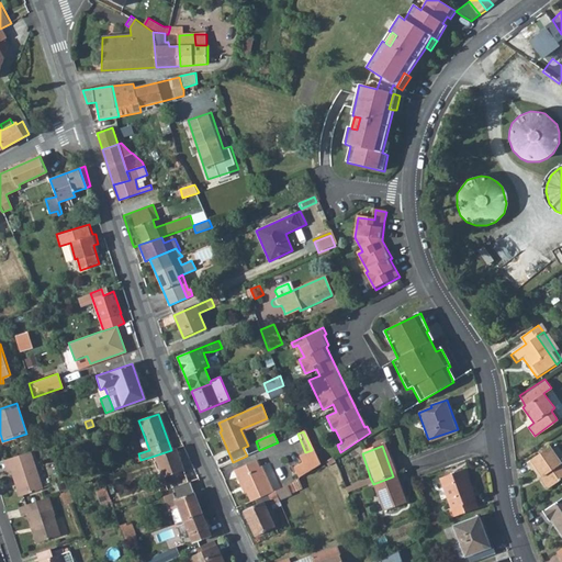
[(532,468),(541,480),(540,481),(547,490),(561,478),(561,468),(561,465),(547,447),(525,462),(530,470),(532,468)]
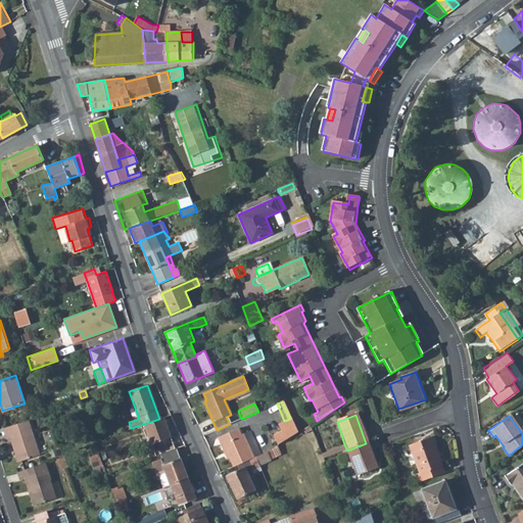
[(159,455),(176,448),(163,417),(159,419),(144,424),(155,456),(159,455)]
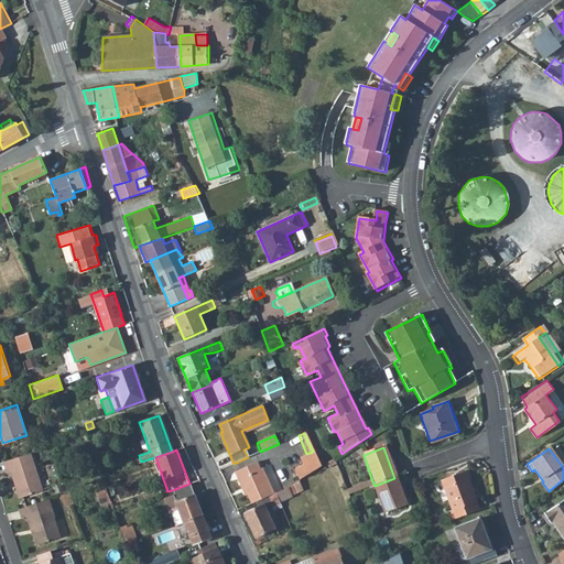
[(301,466),(293,469),(297,480),(297,479),(310,474),(318,468),(320,467),(313,452),(306,454),(299,458),(301,466)]
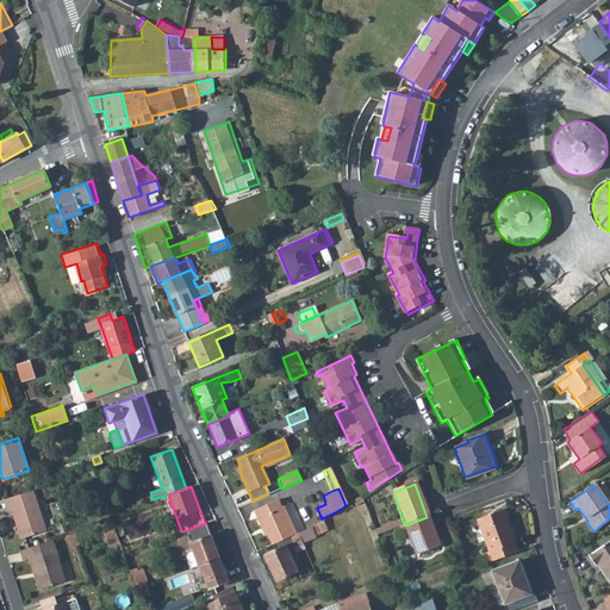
[(2,500),(6,512),(11,510),(19,537),(44,530),(31,491),(2,500)]
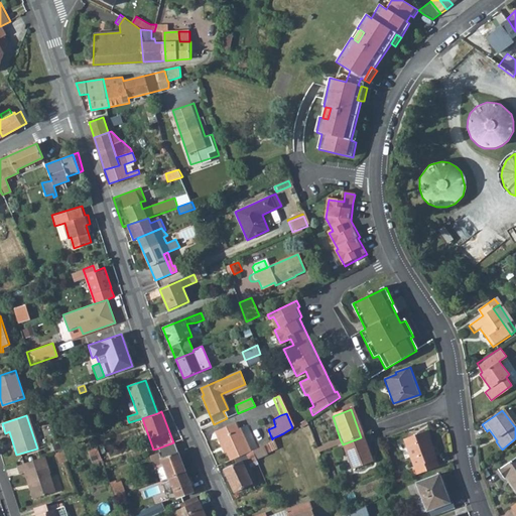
[(220,446),(223,445),(230,461),(245,453),(250,450),(239,426),(237,427),(234,421),(214,431),(220,446)]
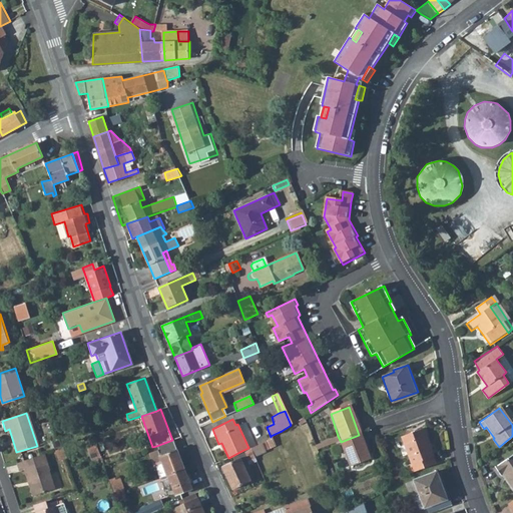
[(401,438),(409,463),(413,472),(435,463),(431,454),(423,430),(401,438)]
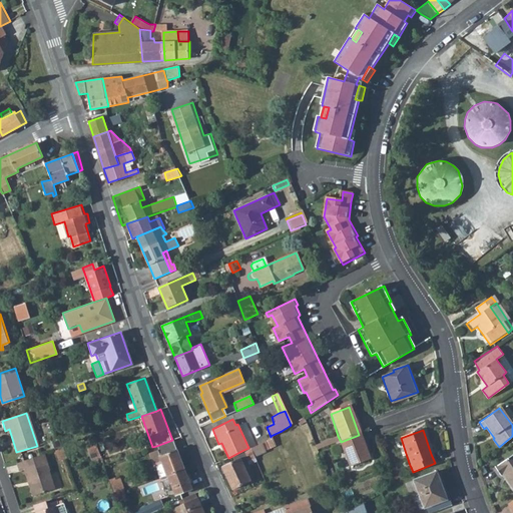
[(348,469),(368,462),(359,435),(341,442),(339,443),(348,469)]
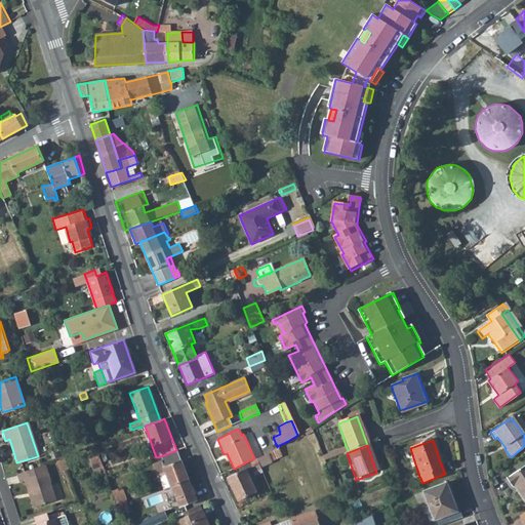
[(346,446),(322,455),(324,460),(347,453),(349,452),(346,446)]
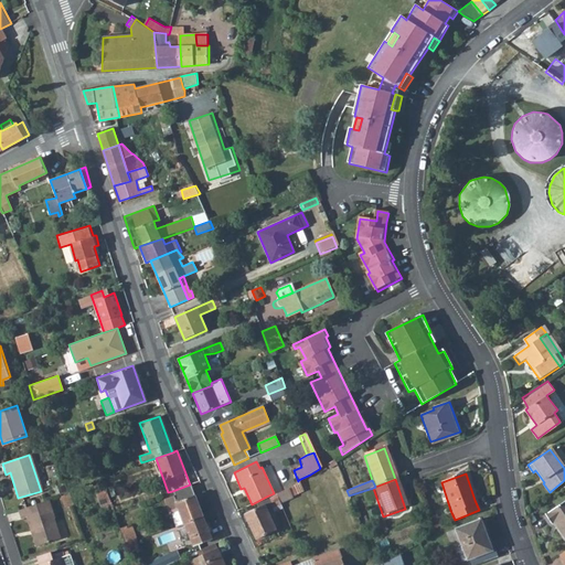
[(183,522),(203,515),(192,483),(190,484),(172,491),(181,514),(183,522)]
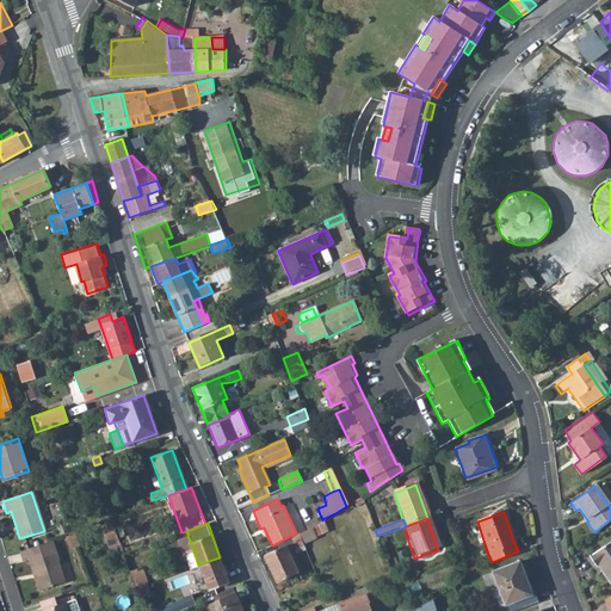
[(312,525),(298,532),(303,544),(318,537),(312,525)]
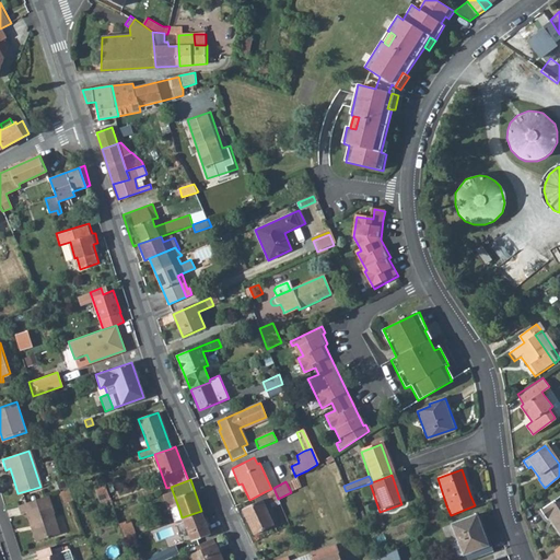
[(98,502),(108,499),(104,486),(94,489),(98,502)]
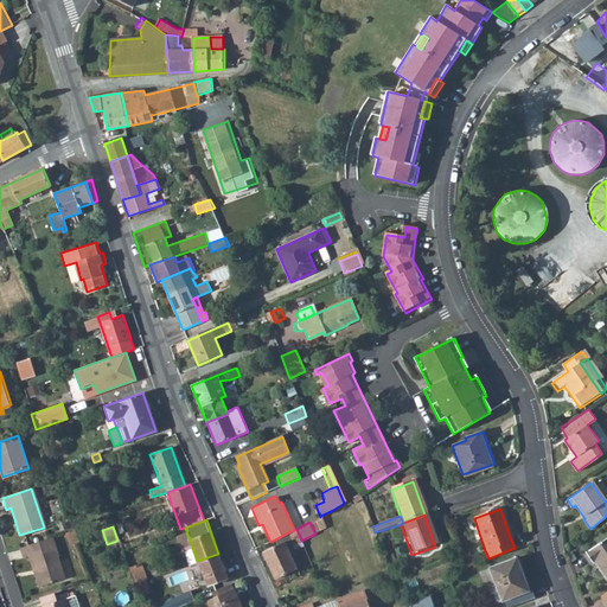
[(288,532),(294,544),(301,541),(296,529),(294,530),(288,532)]
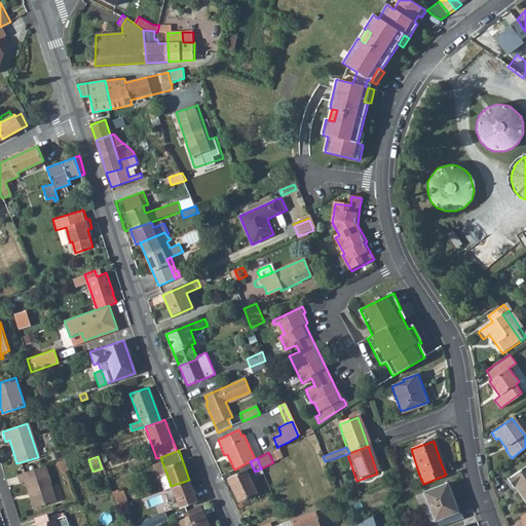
[(60,472),(67,470),(64,459),(57,462),(60,472)]
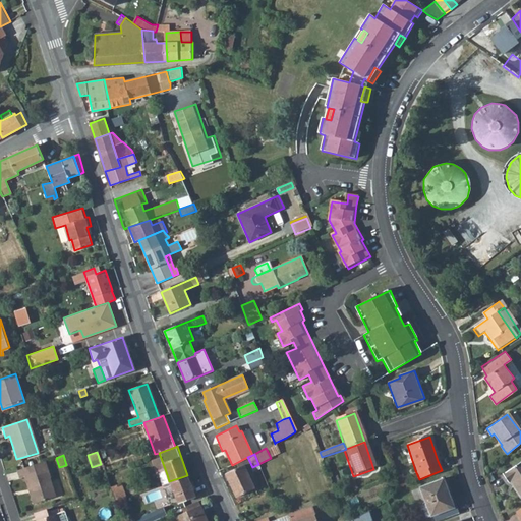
[(508,480),(510,479),(520,494),(520,460),(503,473),(508,480)]
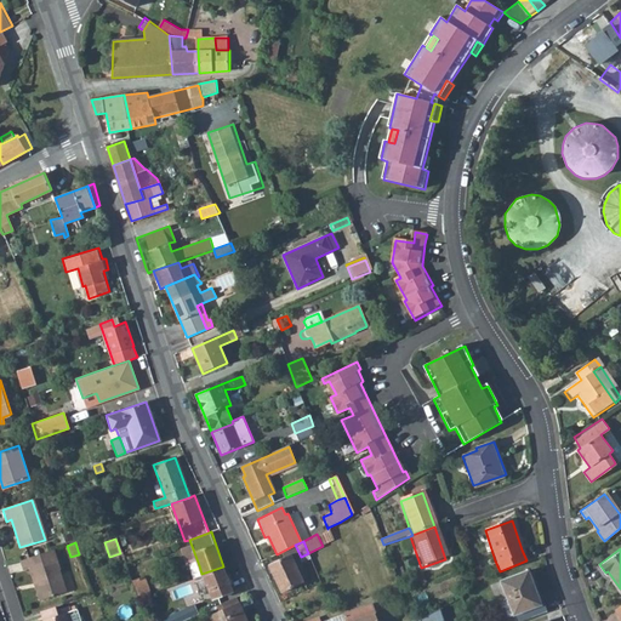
[(18,560),(22,570),(28,568),(38,599),(64,591),(57,569),(58,569),(52,550),(18,560)]
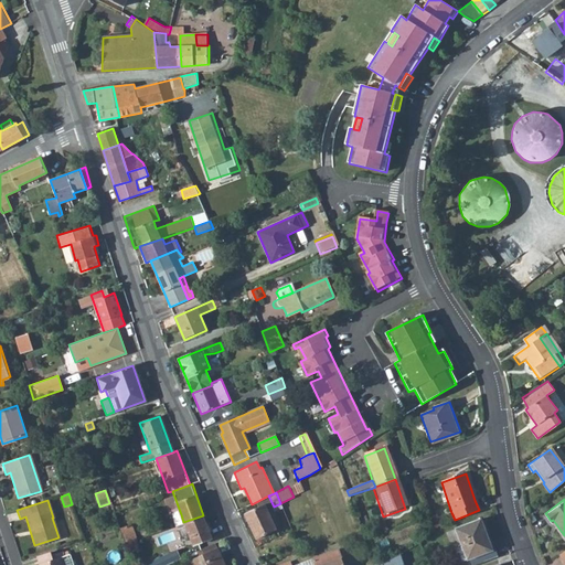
[(276,530),(264,504),(245,514),(257,540),(276,530)]
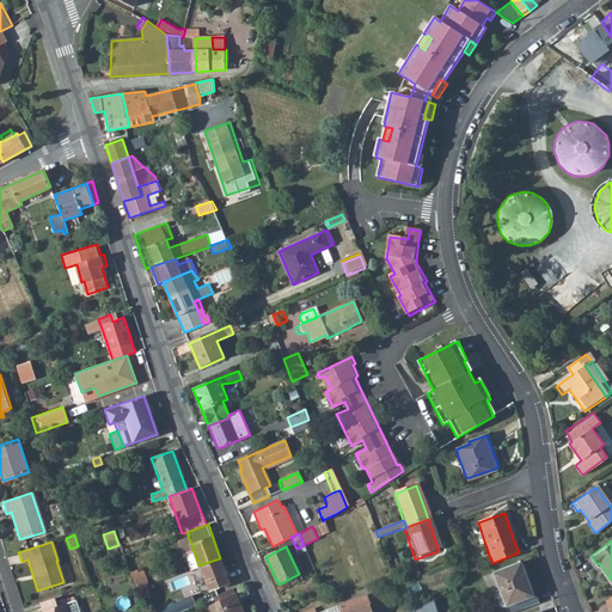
[(133,589),(146,585),(144,577),(138,580),(128,552),(121,556),(133,589)]
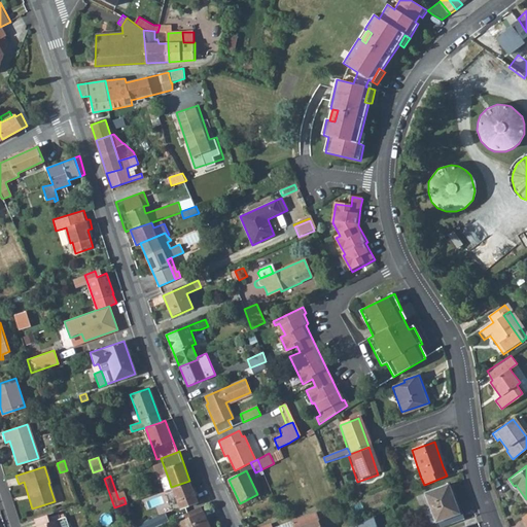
[(169,480),(162,483),(165,490),(171,487),(169,480)]
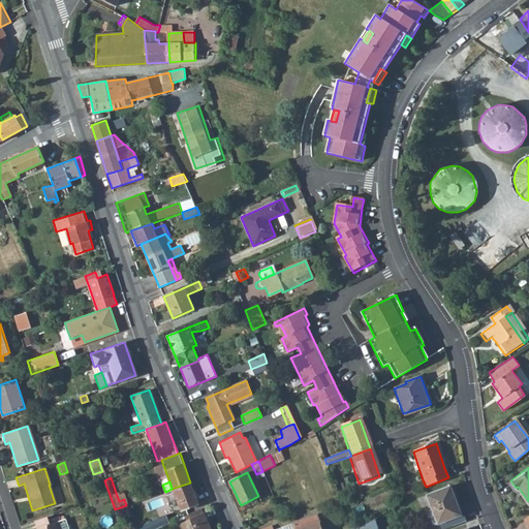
[(181,509),(197,503),(190,483),(172,489),(165,492),(166,494),(174,492),(181,509)]
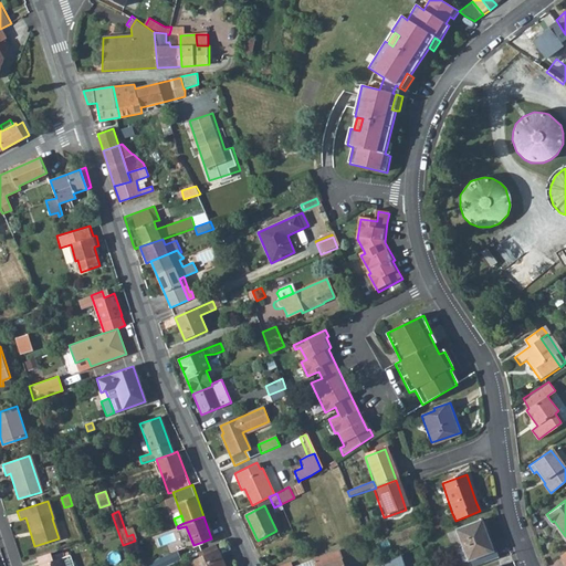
[(493,552),(482,521),(457,528),(468,561),(493,552)]
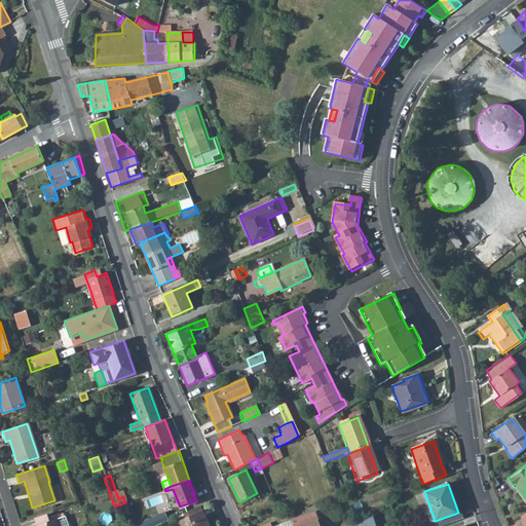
[(70,525),(66,511),(50,515),(51,519),(60,516),(62,525),(70,525)]
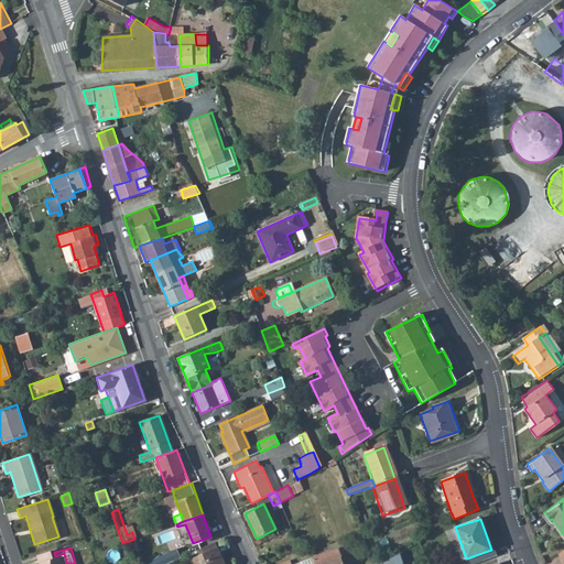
[(190,560),(191,563),(225,563),(217,548),(190,560)]
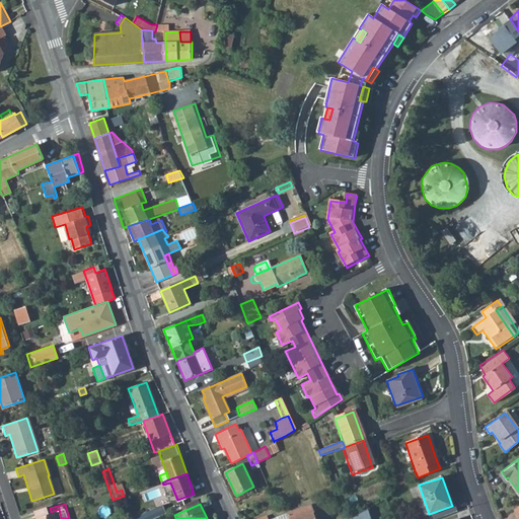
[(151,518),(166,512),(163,505),(131,518),(151,518)]
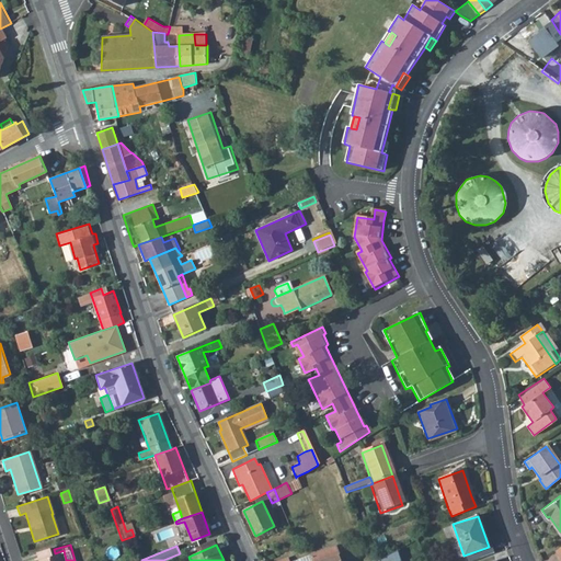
[(290,560),(289,559),(282,560),(342,560),(336,547),(301,559),(301,560),(290,560)]
